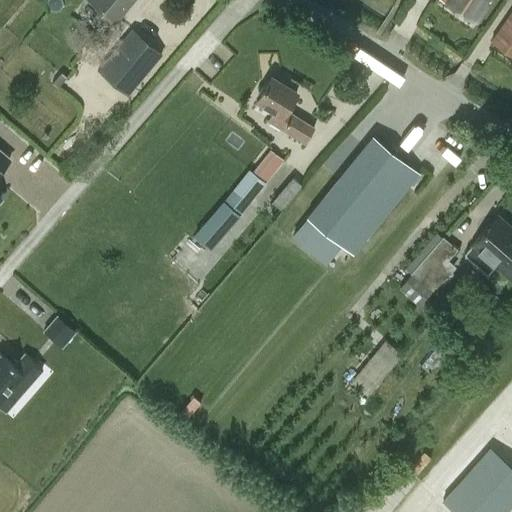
[(91,0),(116,20),(132,0),(91,0)]
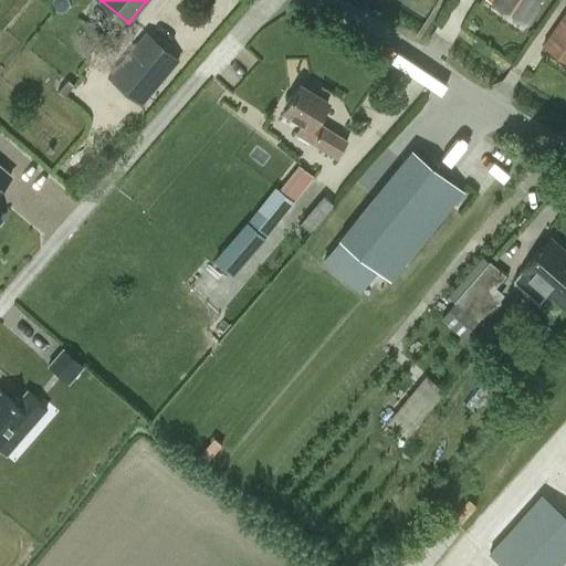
[(490,0),(527,25),(544,0),(490,0)]
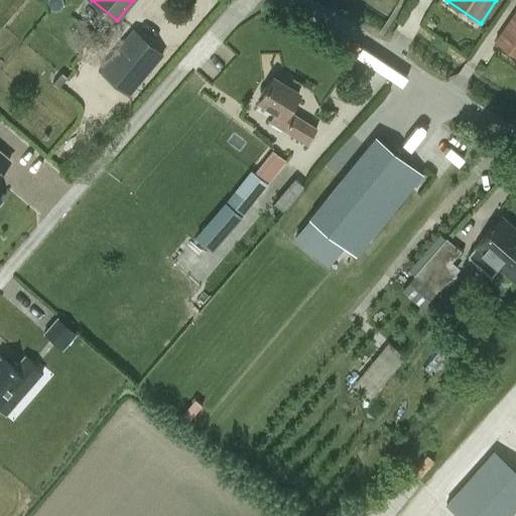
[(515,8),(495,40),(515,53),(515,8)]
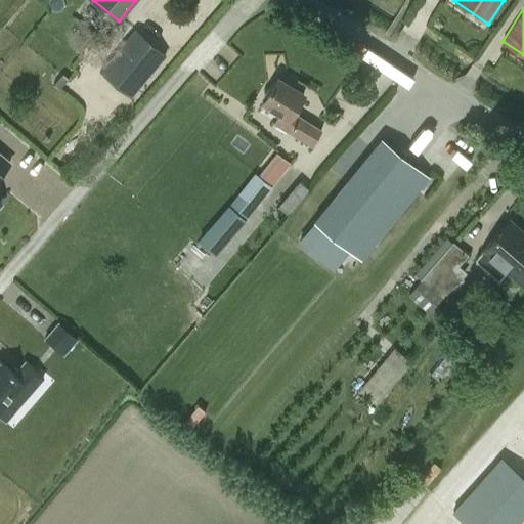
[(131,95),(165,54),(135,29),(100,71),(131,95)]
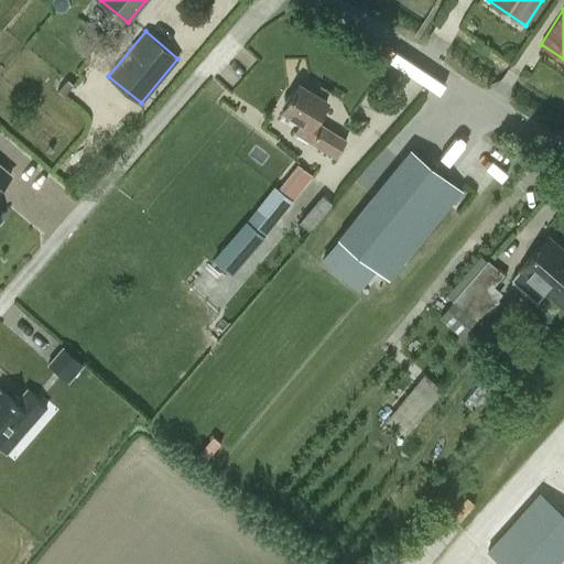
[(64,97),(74,86),(68,82),(58,93),(64,97)]
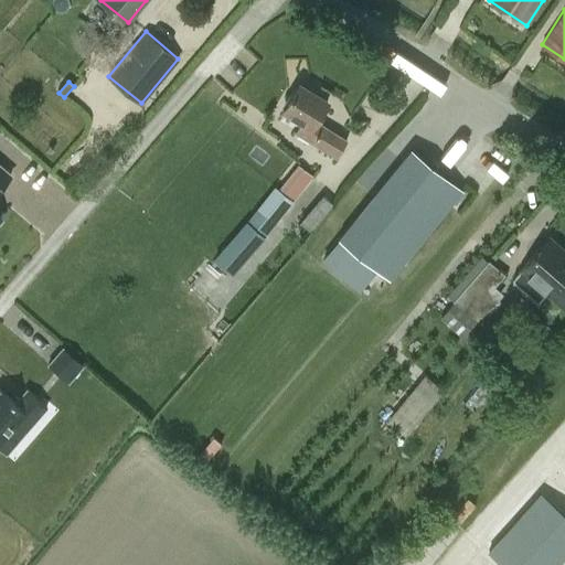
[(298,84),(283,109),(301,120),(295,131),(337,157),(347,139),(316,120),(327,102),(298,84)]
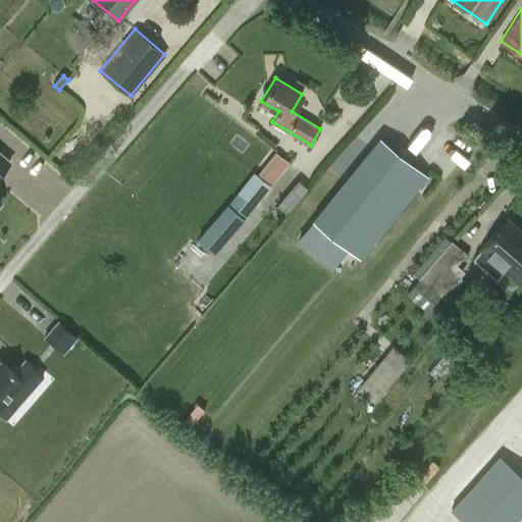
[(314,220),(306,229),(340,257),(347,247),(358,256),(424,175),(380,139),(314,220)]
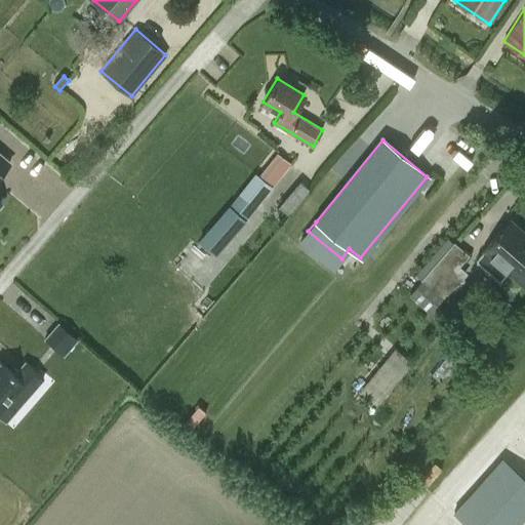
[(0,202),(1,202),(0,201),(0,172),(9,162),(0,153),(0,202)]
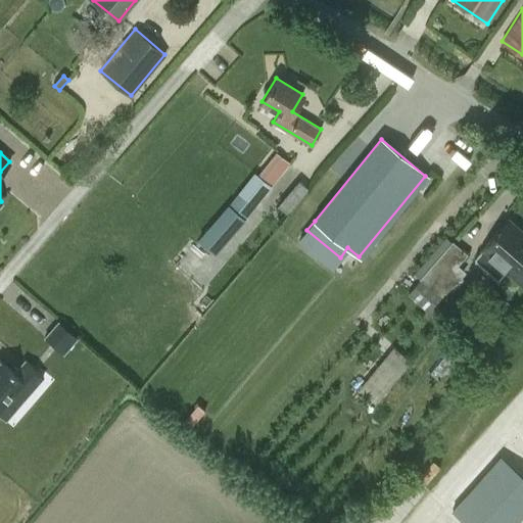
[(215,252),(244,219),(283,170),(271,159),(265,165),(262,163),(228,206),(198,239),(215,252)]
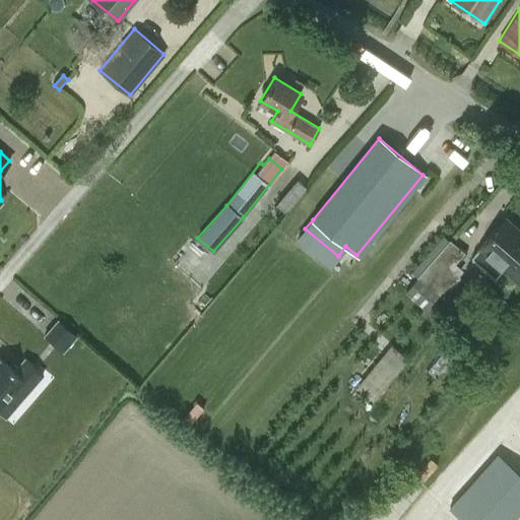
[(284,210),(303,184),(296,179),(277,206),(284,210)]
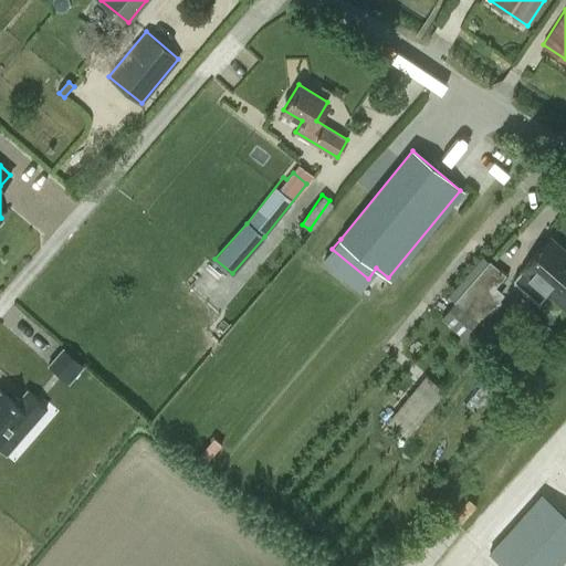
[(565,249),(551,236),(513,279),(537,301),(545,293),(563,308),(565,303),(565,249)]
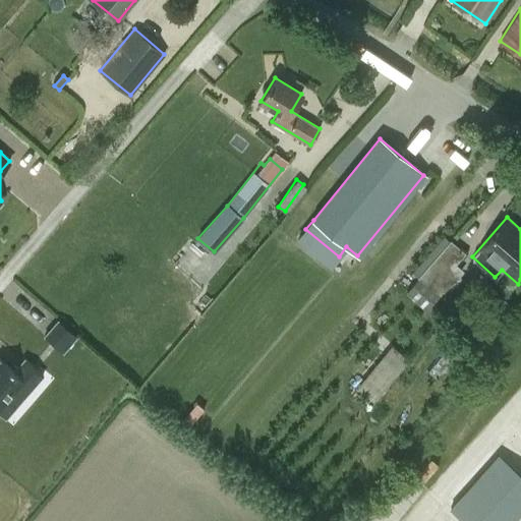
[(444,236),(412,273),(416,277),(418,275),(448,240),(444,236)]
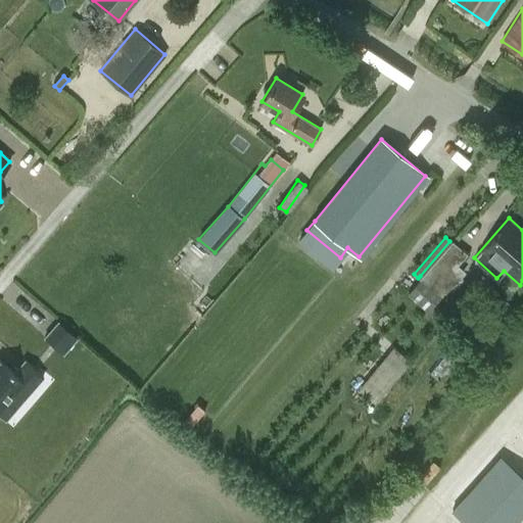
[(418,278),(407,292),(428,311),(441,294),(463,270),(455,263),(465,251),(450,240),(449,241),(420,276),(418,278)]
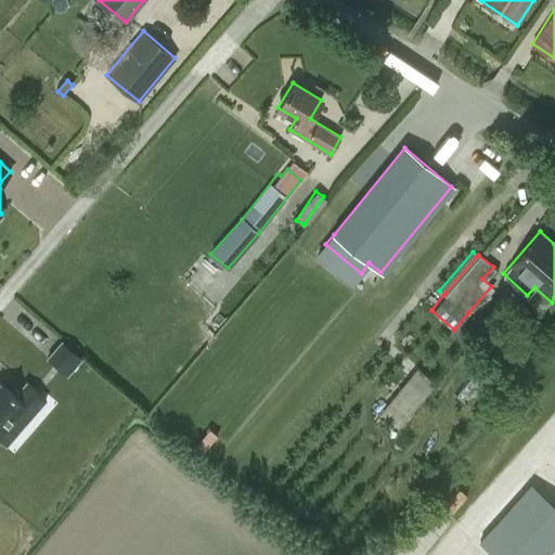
[(82,359),(61,340),(46,357),(67,376),(82,359)]
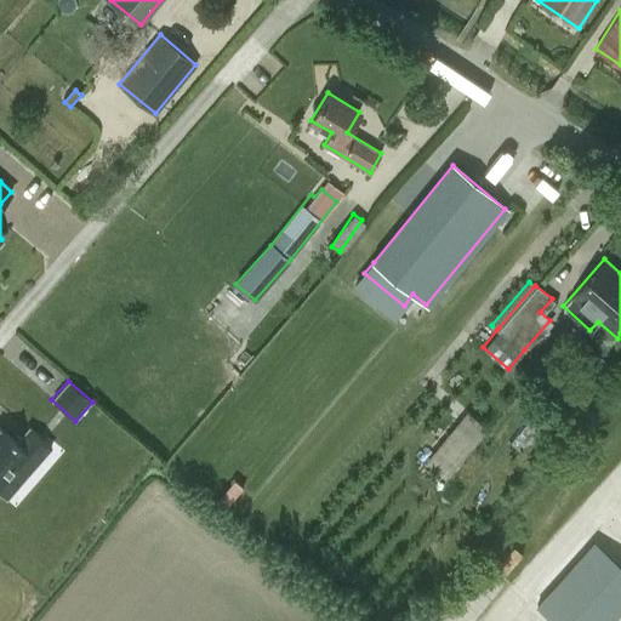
[(468,411),(427,462),(448,479),(489,427),(468,411)]
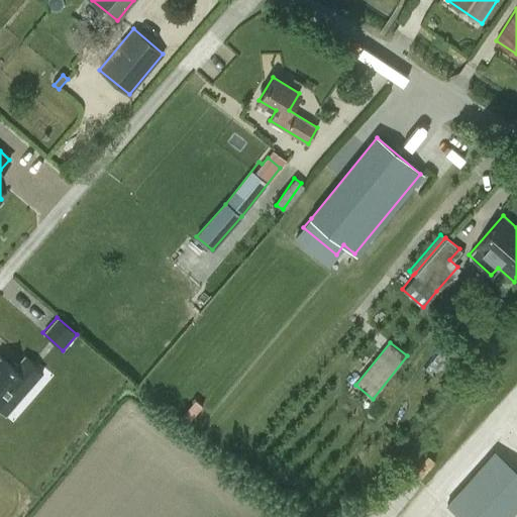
[(14,369),(0,355),(0,405),(22,381),(28,387),(42,371),(24,356),(14,369)]
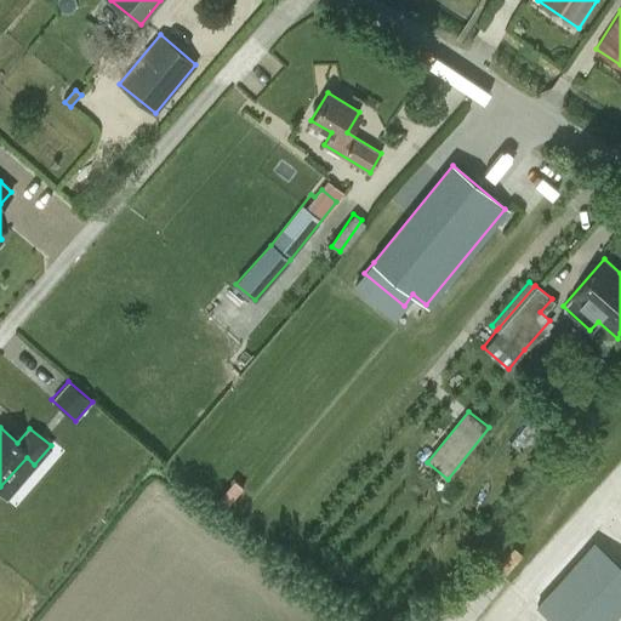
[(483,456),(490,448),(483,442),(476,450),(483,456)]
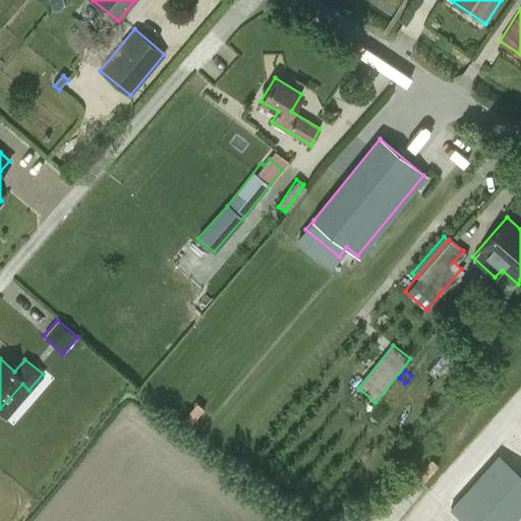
[(465,520),(513,520),(520,512),(520,476),(498,455),(450,508),(465,520)]
